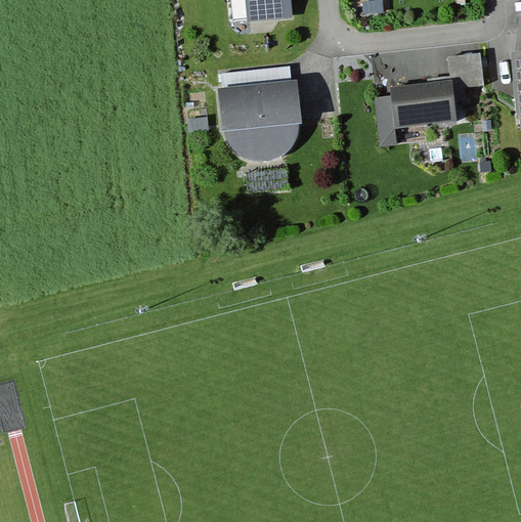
[(243,0),(244,17),(292,15),(291,0),(243,0)]
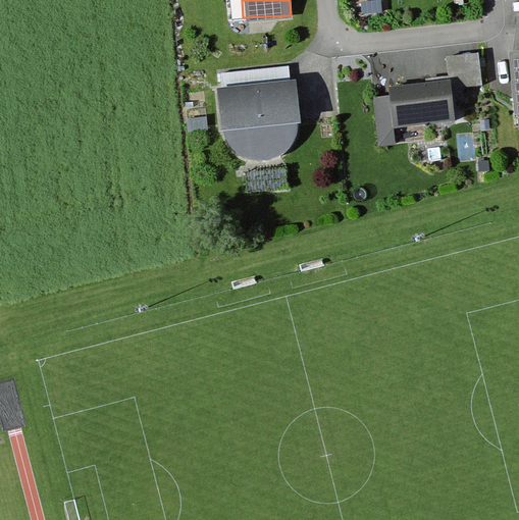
[(448,55),(450,74),(451,90),(483,87),(480,52),(448,55)]
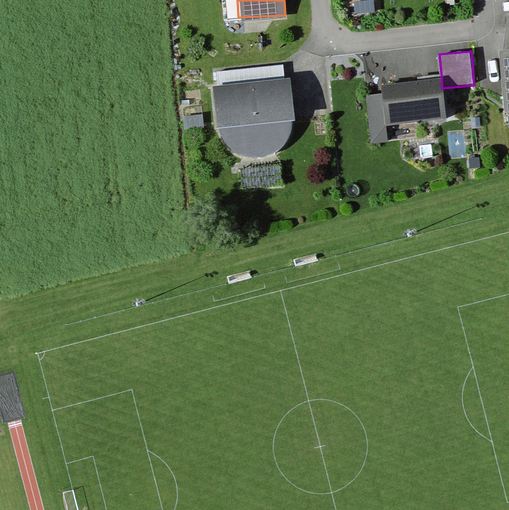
[(441,73),(379,80),(384,124),(446,117),(442,88),(441,73)]
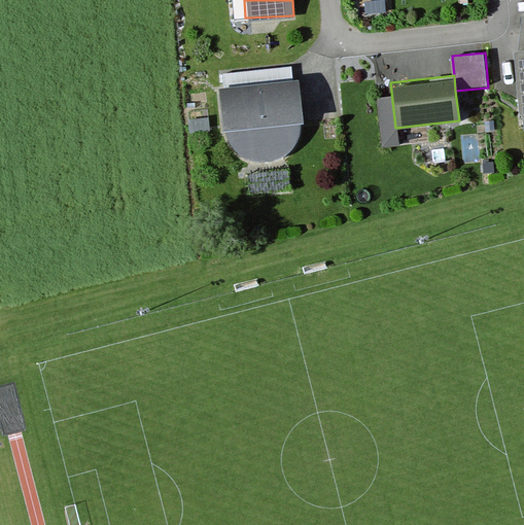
[(297,78),(215,85),(219,133),(233,149),(254,161),(288,156),(298,140),(302,127),(297,78)]
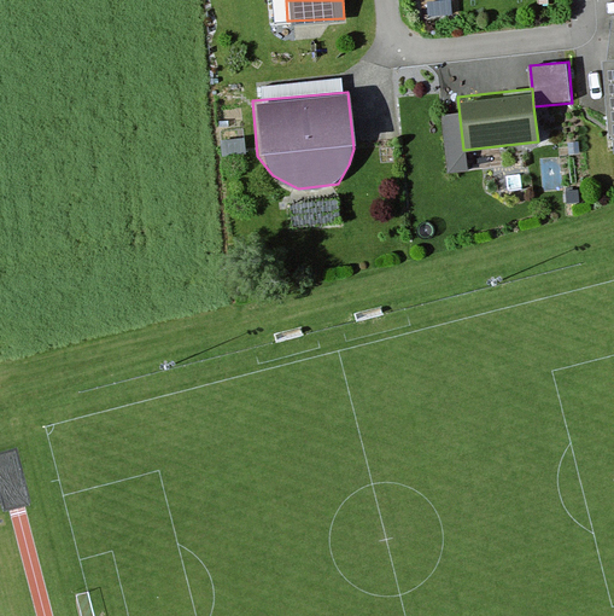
All buildings are outlined.
